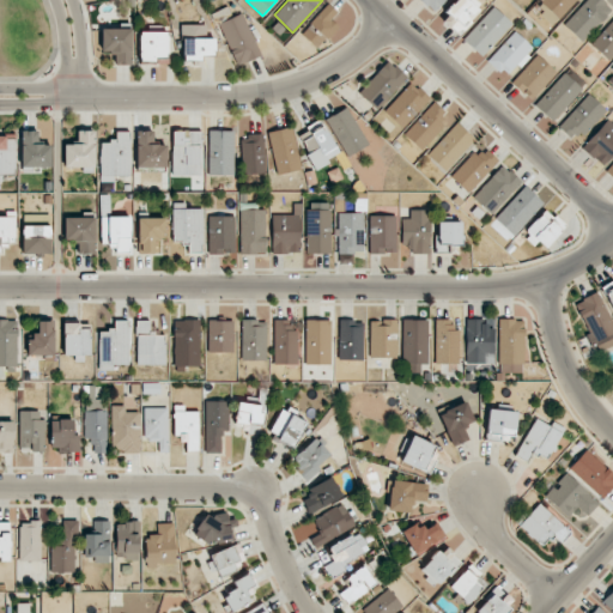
[(443,0),(419,0),(432,12),(443,0)]
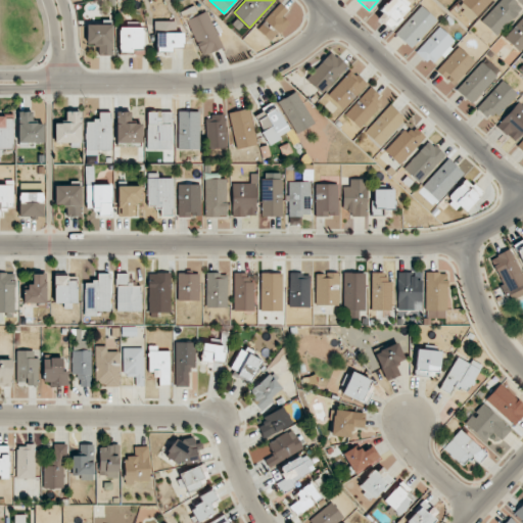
[(390,30),(411,7),(401,0),(389,0),(376,15),(390,30)]
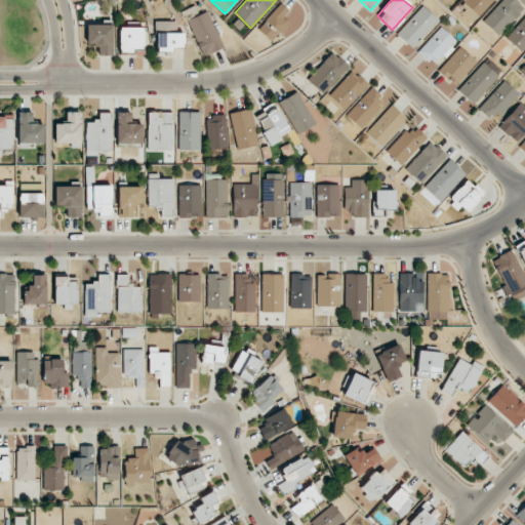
[(493,0),(465,0),(463,2),(479,16),(493,0)]
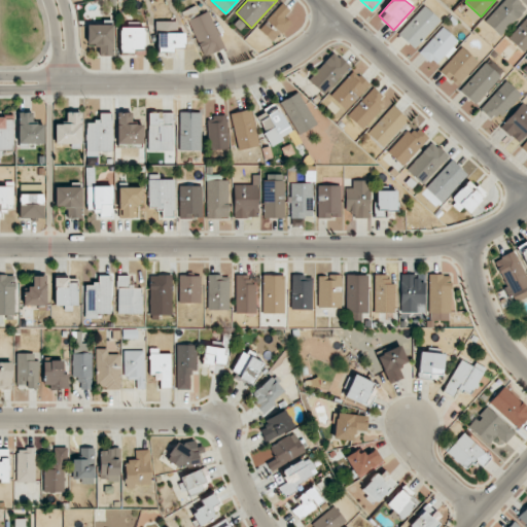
[(517,0),(503,0),(485,22),(500,36),(526,8),(517,0)]
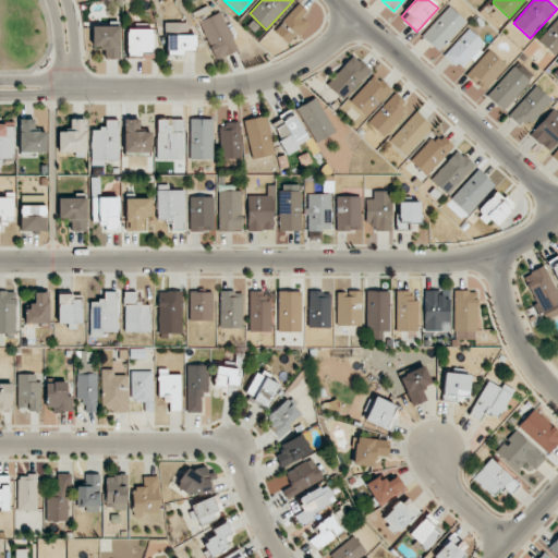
[(275,31),(289,45),(308,24),(302,19),(308,12),(299,3),(275,31)]
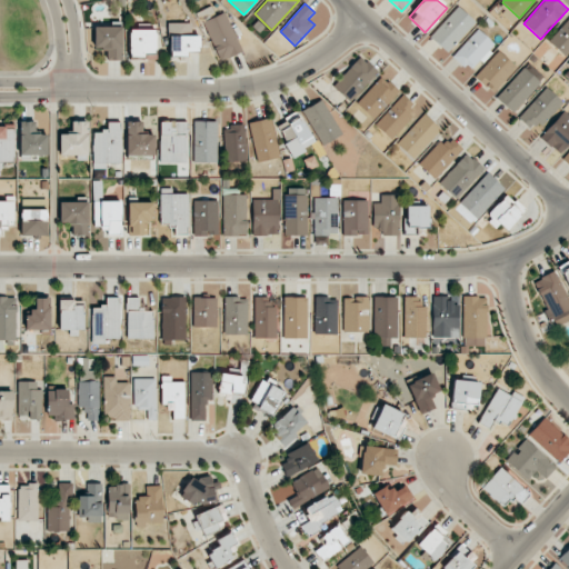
[(475,22),(458,6),(429,37),(447,52),(475,22)]
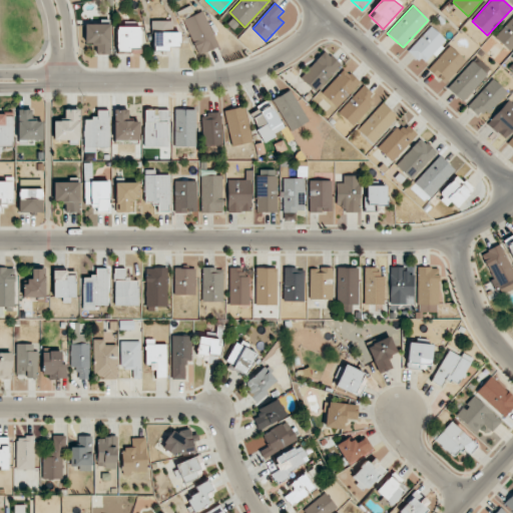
[(197,55),(217,47),(203,11),(183,19),(197,55)]
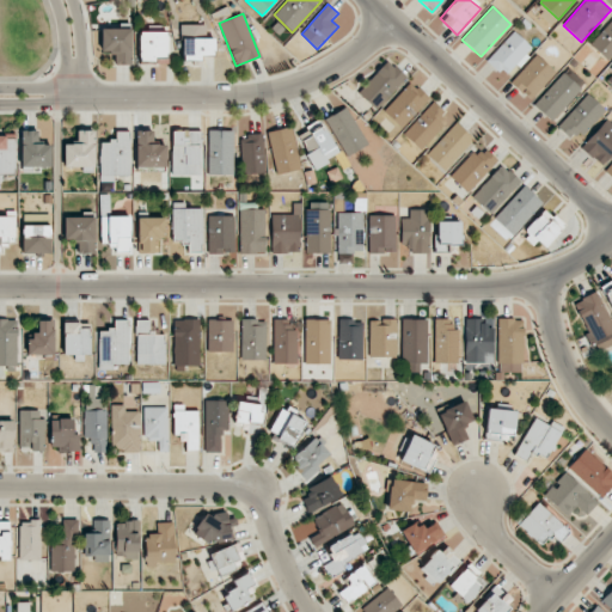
[(611,19),(589,44),(607,61),(611,55),(611,19)]
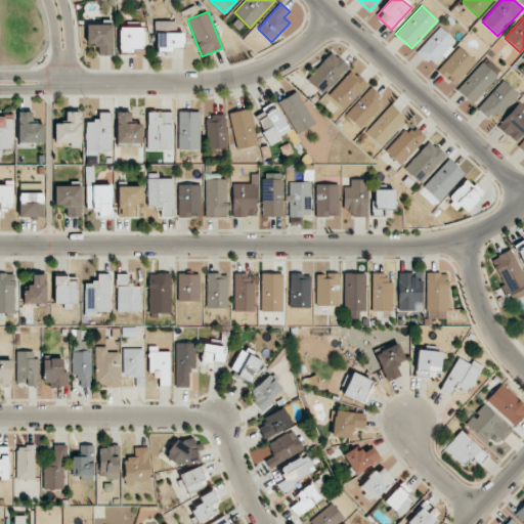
[(87,45),(97,45),(97,55),(113,55),(113,25),(87,25),(87,45)]
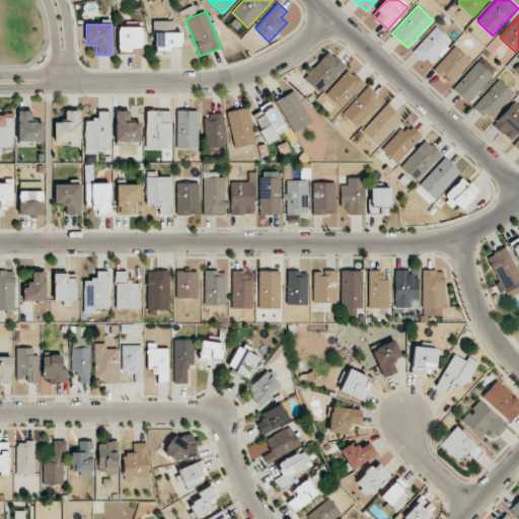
[(142,26),(118,26),(118,51),(142,51),(142,26)]
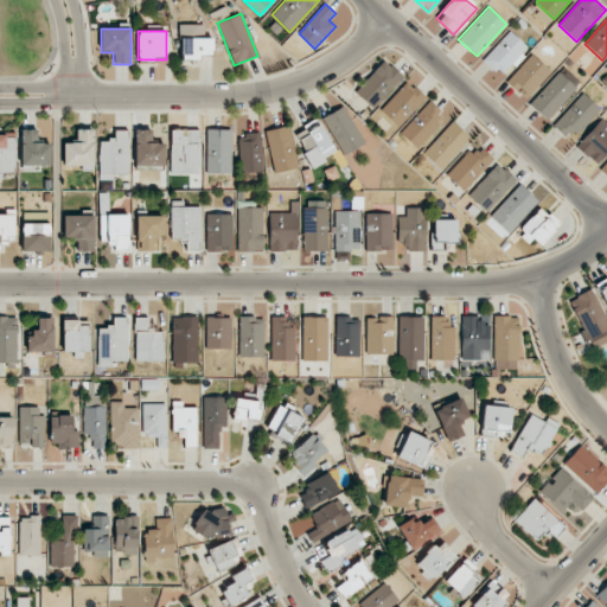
[(483,61),(499,76),(526,46),(509,31),(483,61)]
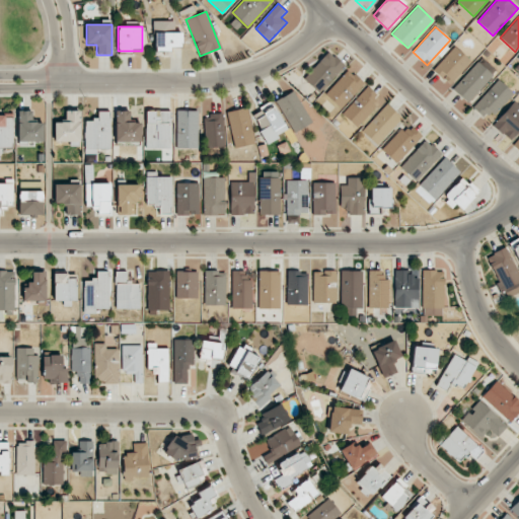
[(181,31),(155,32),(155,51),(170,51),(170,47),(181,46),(181,31)]
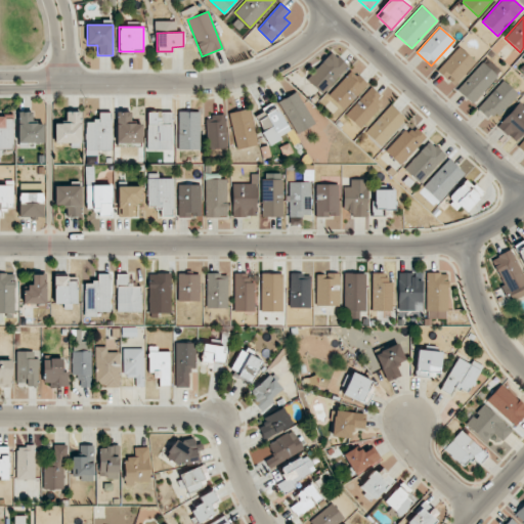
[(437,70),(453,85),(475,61),(459,47),(437,70)]
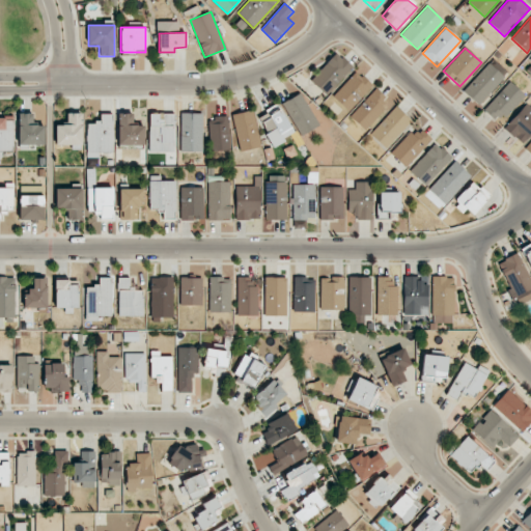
[(311,80),(326,95),(353,67),(337,53),(311,80)]
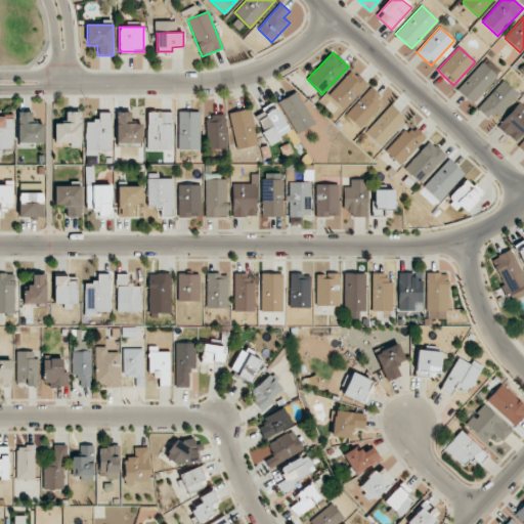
[(497,77),(482,62),(456,89),(472,103),(497,77)]
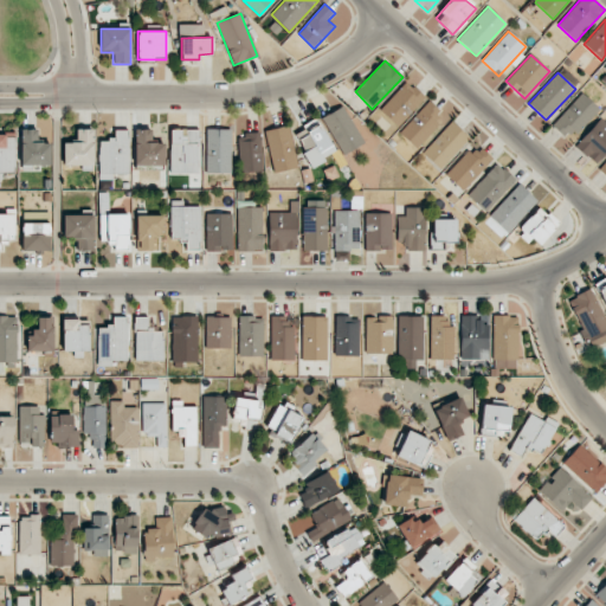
[(425,97),(407,81),(380,110),(398,127),(425,97)]
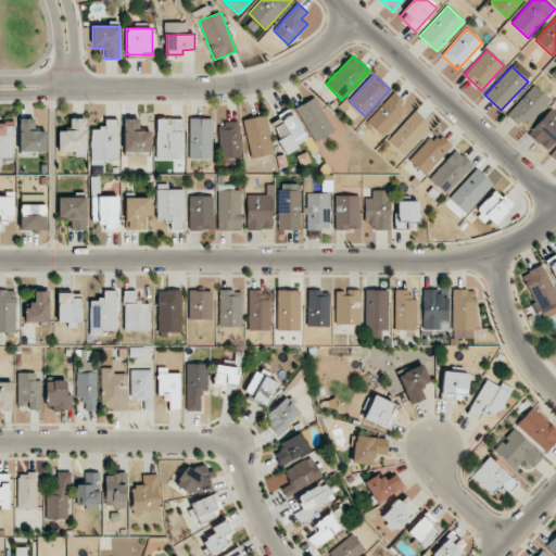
[(550,100),(534,85),(506,114),(518,126),(523,119),(528,124),(550,100)]
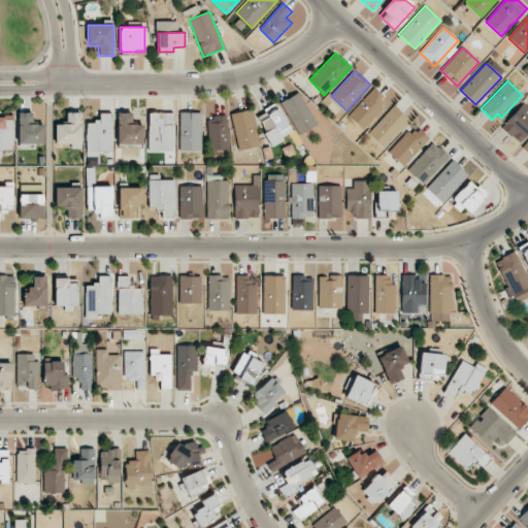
[(363,129),(389,101),(374,88),(349,116),(363,129)]
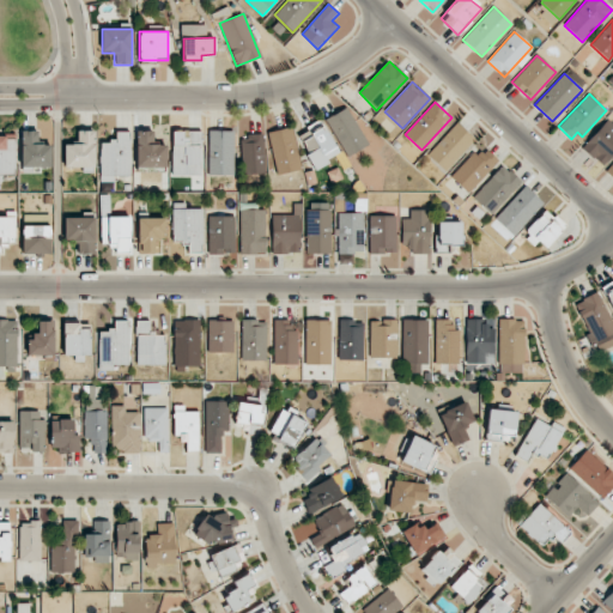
[(326,117),(344,157),(366,146),(350,107),(326,117)]
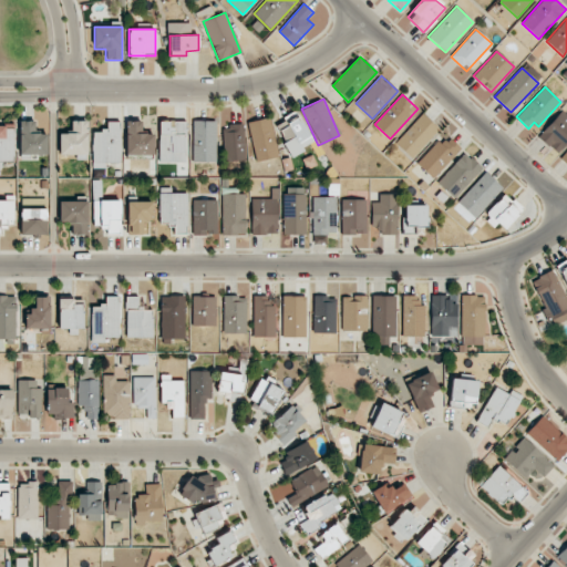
[(538,136),(557,154),(566,143),(566,114),(563,110),(538,136)]
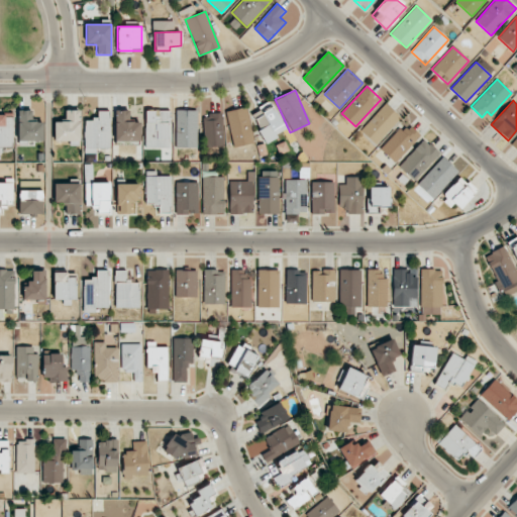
[(250,113),(265,141),(286,131),(272,102),(250,113)]
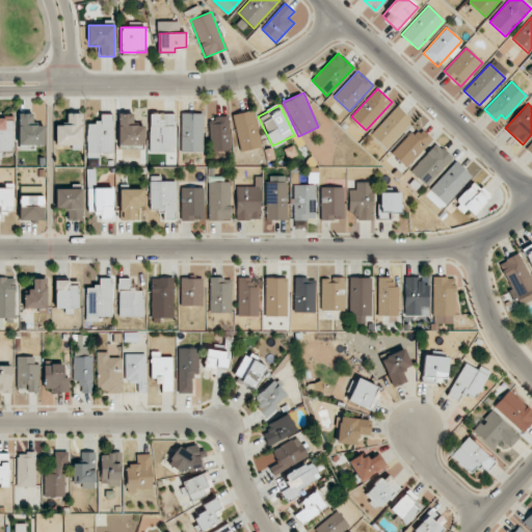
[(371,134),(387,149),(411,121),(396,107),(371,134)]
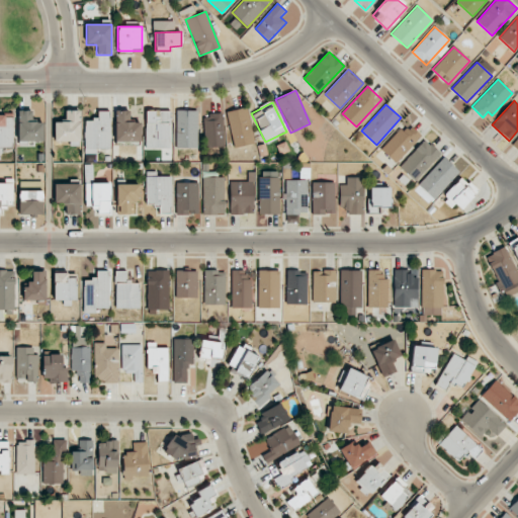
[(227,111),(234,148),(254,144),(247,107),(227,111)]
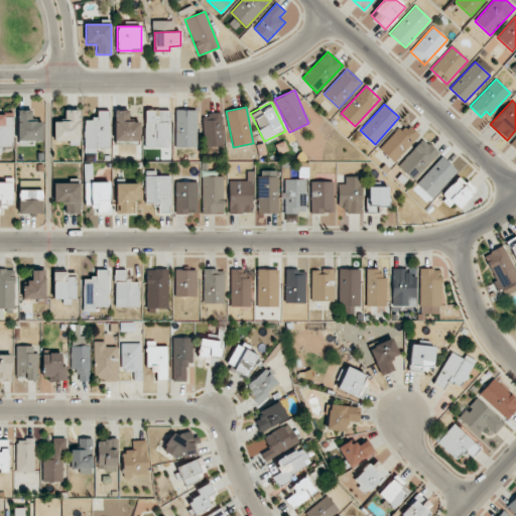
[(32,110),(17,110),(18,141),(43,140),(42,122),(32,122),(32,110)]
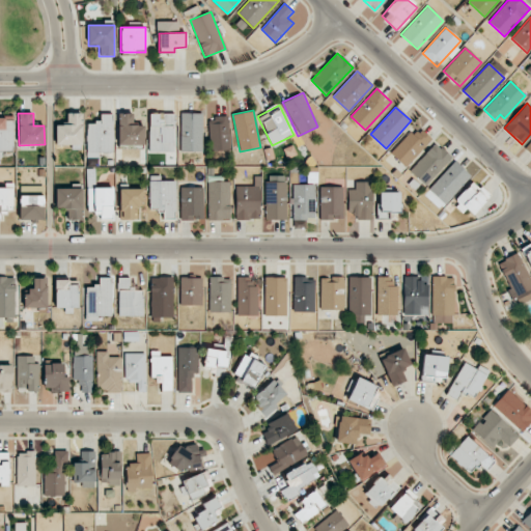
[(83,113),(67,113),(66,126),(56,126),(55,145),(72,145),(72,149),(82,149),(83,113)]
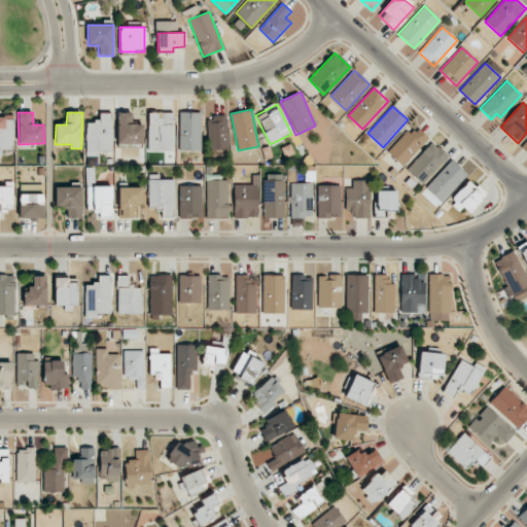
[(132,112),(117,112),(116,143),(143,144),(143,125),(132,124),(132,112)]
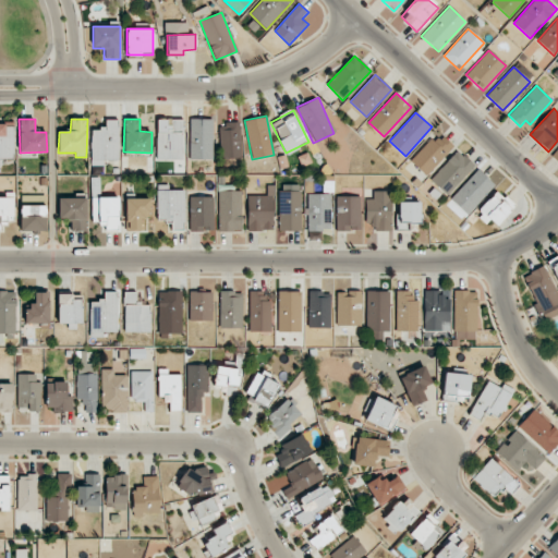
[(157,119),(156,159),(182,160),(183,120),(157,119)]
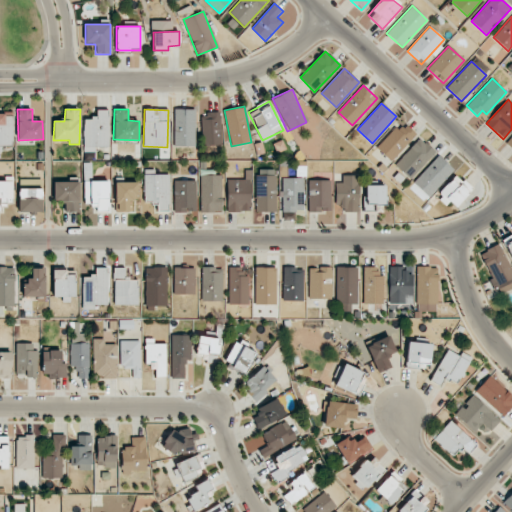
[(195,109),(173,109),(174,147),(196,146),(195,109)]
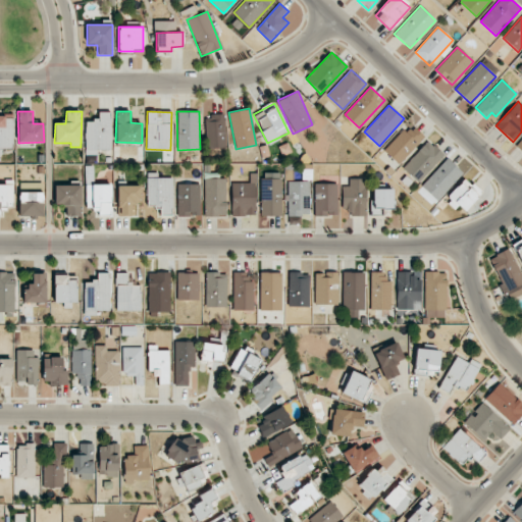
[(111,150),(111,112),(99,112),(99,120),(85,120),(86,155),(97,155),(97,150),(111,150)]
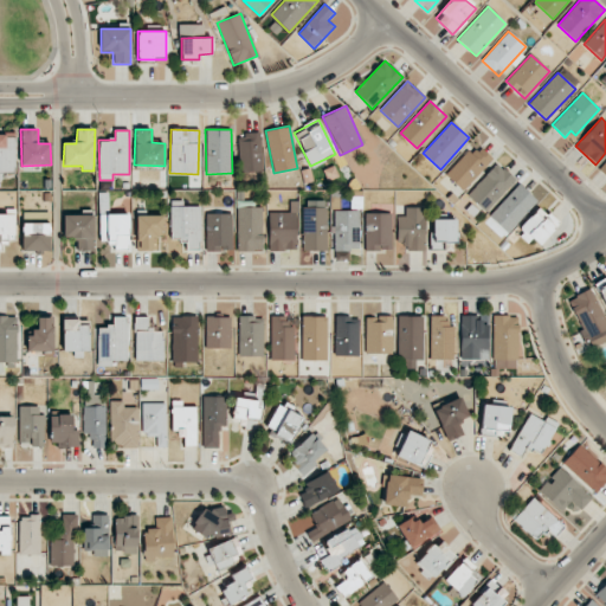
[(238,135),(239,173),(263,172),(260,134),(238,135)]
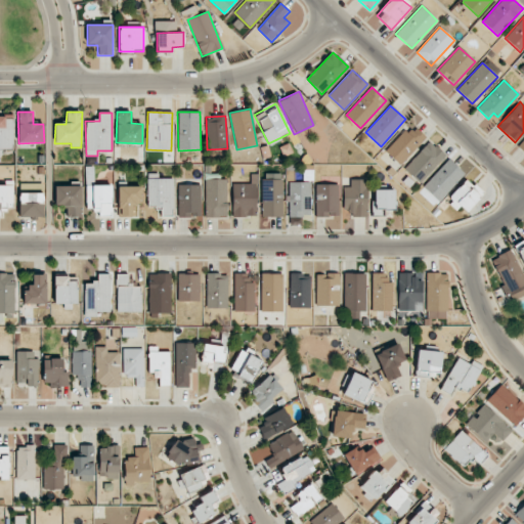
[(400,165),(426,137),(412,124),(386,151),(400,165)]
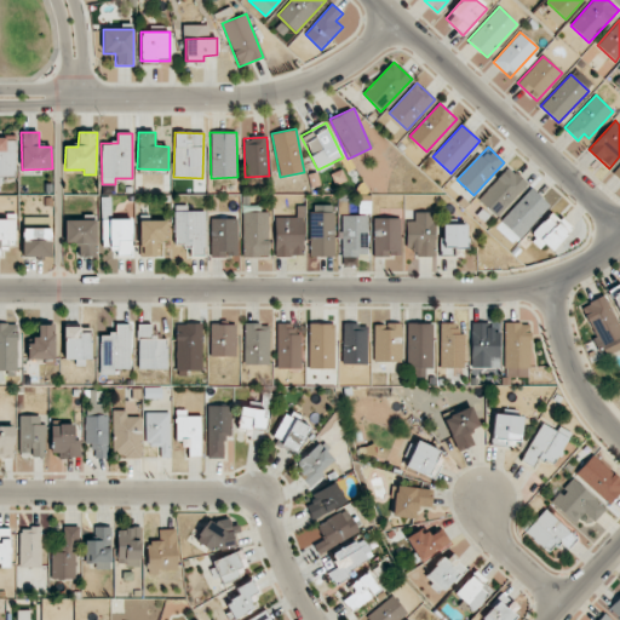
[(497,217),(527,184),(509,166),(478,200),(497,217)]
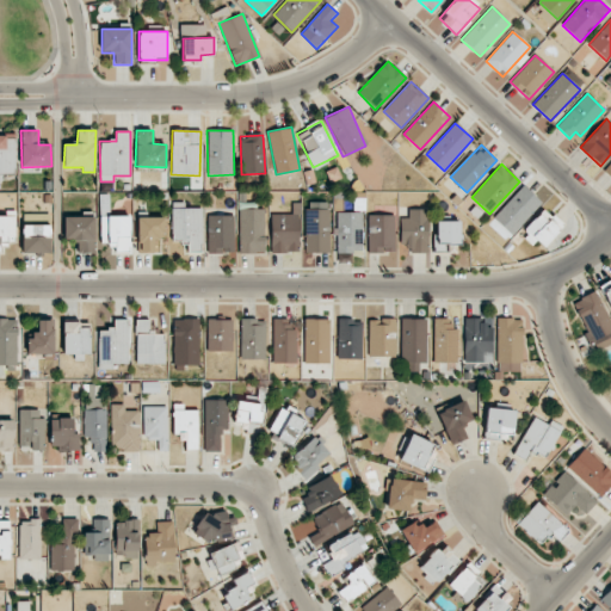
[(542,203),(524,185),(493,217),(511,234),(542,203)]
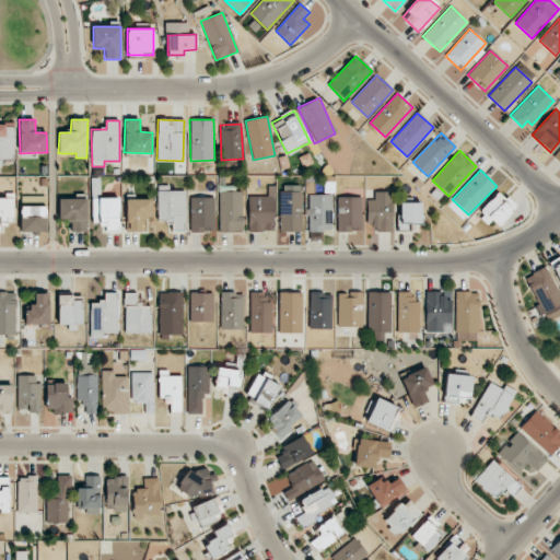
[(280,232),(302,232),(302,185),(280,185),(280,232)]
